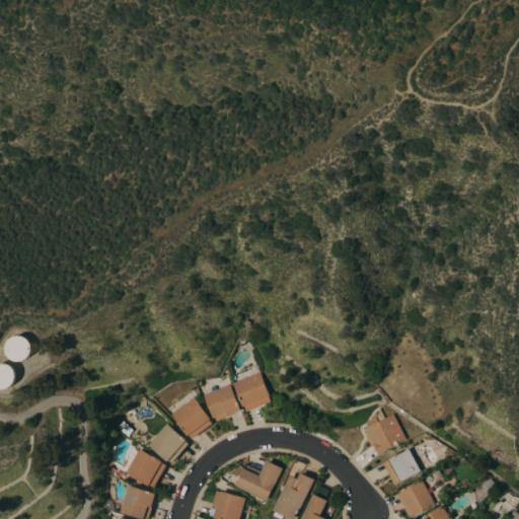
[(28,356),(27,357),(25,359),(23,360),(21,361),(19,361),(16,361),(14,361),(12,360),(10,359),(8,358),(7,356),(6,354),(5,352),(4,350),(4,348),(5,345),(5,343),(6,341),(8,340),(9,338),(11,337),(13,336),(16,336),(18,336),(20,336),(22,337),(24,338),(26,339),(28,341),(29,343),(29,345),(30,347),(30,349),(30,351),(29,354),(28,356)]
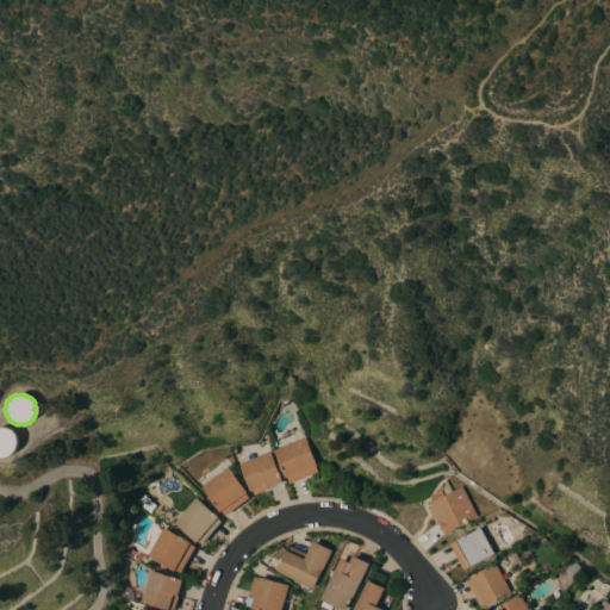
[(14,454),(12,455),(10,456),(7,458),(5,458),(2,458),(0,458),(0,428),(1,428),(4,428),(6,428),(8,428),(11,429),(13,431),(16,433),(17,435),(18,437),(19,440),(19,442),(19,444),(18,448),(17,450),(16,452),(14,454)]
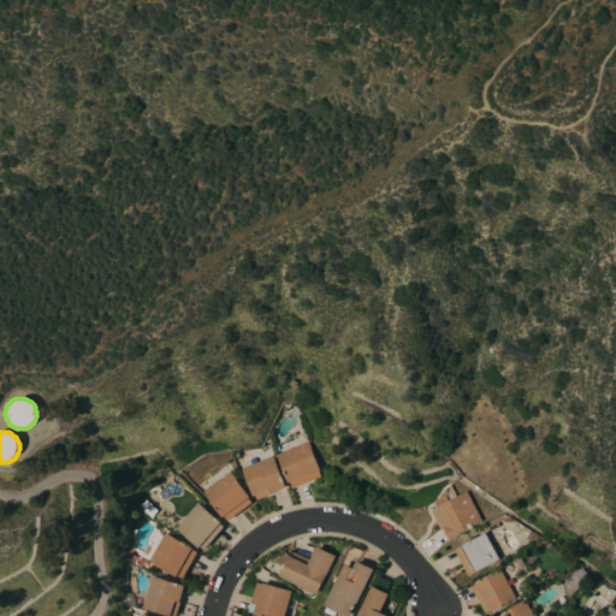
[(307,442),(319,471),(317,471),(319,477),(292,489),(290,483),(289,483),(277,455),(307,442)]
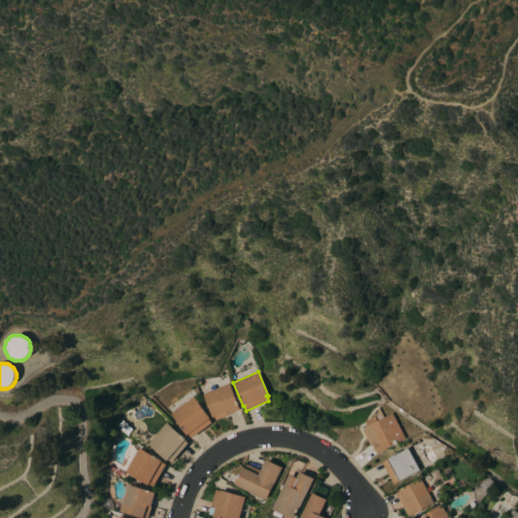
[(230,383),(241,411),(216,421),(214,417),(212,418),(203,395),(230,383)]
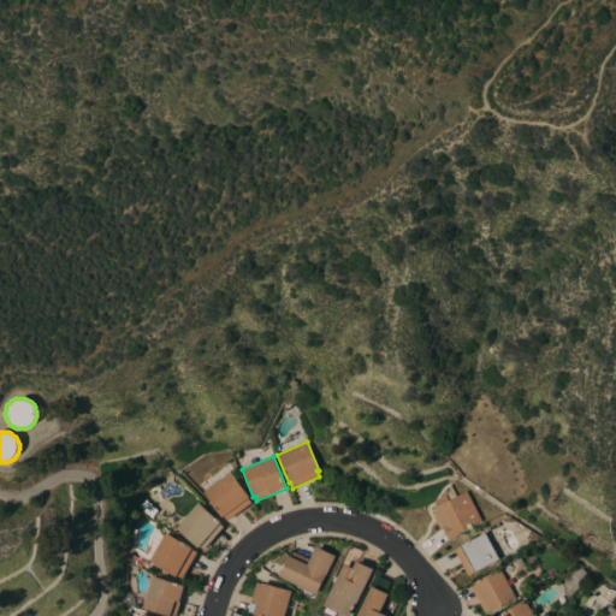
[(249,497),(248,499),(250,503),(227,521),(224,517),(223,517),(203,492),(230,472),(249,497)]
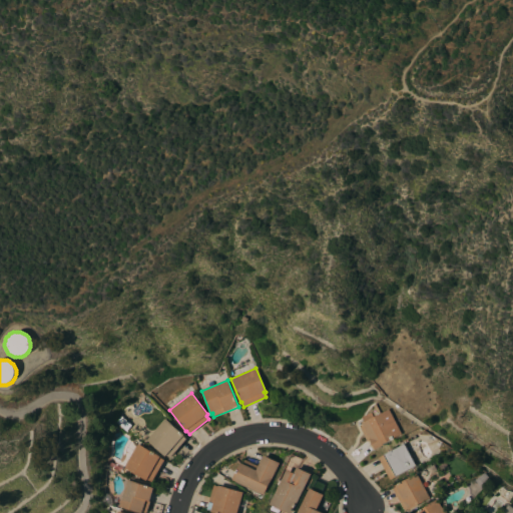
[(402,435),(382,445),(383,446),(375,450),(375,448),(372,450),(368,441),(367,441),(360,427),(364,425),(363,424),(364,423),(361,417),(370,412),(373,418),(389,410),(402,435)]
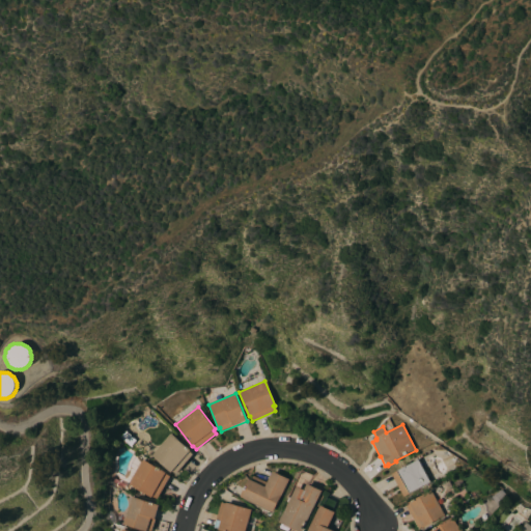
[(151,455),(170,434),(190,450),(189,451),(192,454),(175,474),(172,471),(171,473),(151,455)]
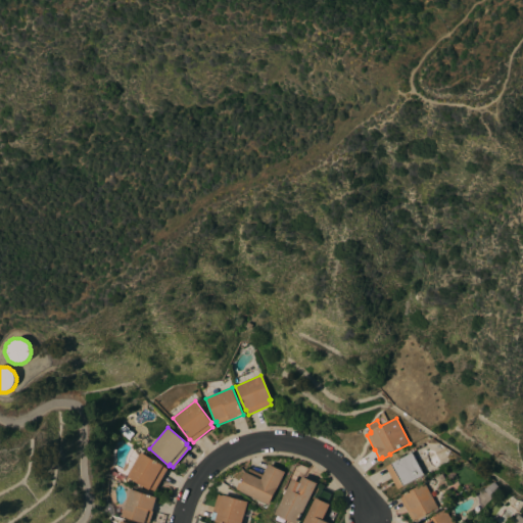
[(163,466),(162,467),(167,469),(154,491),(150,488),(149,490),(127,477),(140,453),(163,466)]
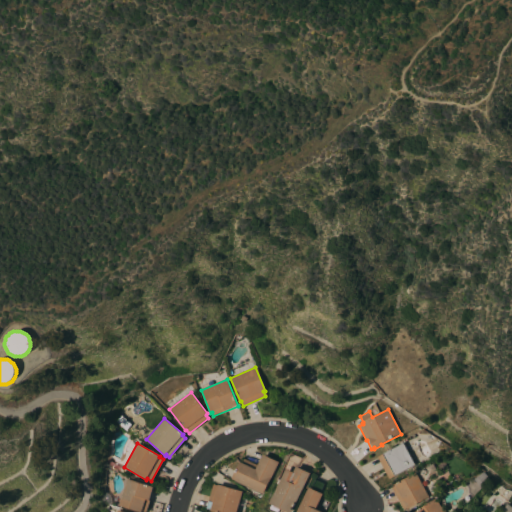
[(415,465),(389,479),(377,457),(404,443),(415,465)]
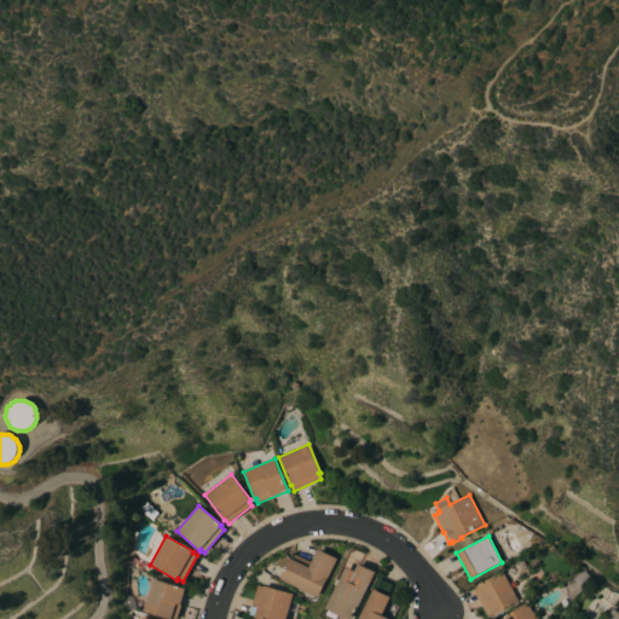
[(318,597),(281,579),(290,559),(308,567),(317,550),(337,559),(318,597)]
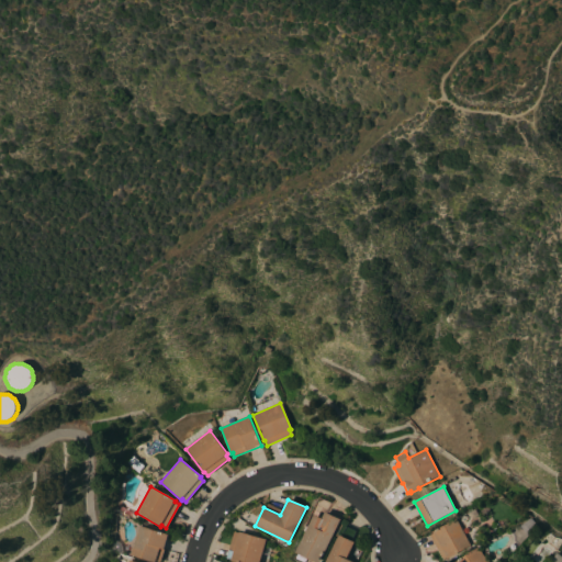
[(321,561),(316,561),(296,552),(315,515),(322,518),(325,512),(341,519),(321,561)]
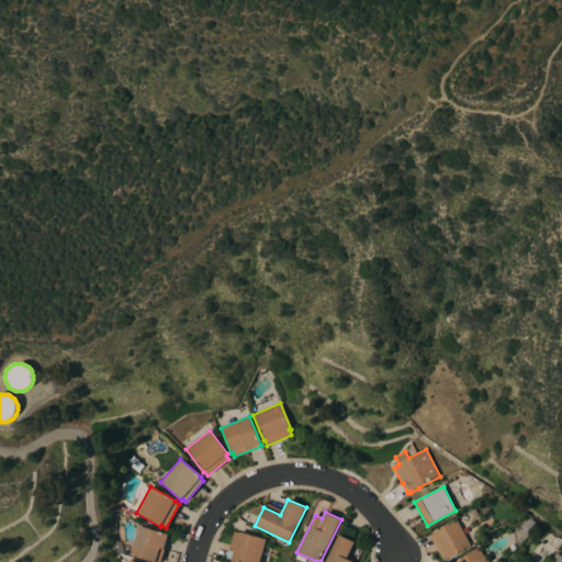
[(430,536),(434,534),(433,531),(457,519),(471,546),(448,559),(447,558),(442,560),(430,536)]
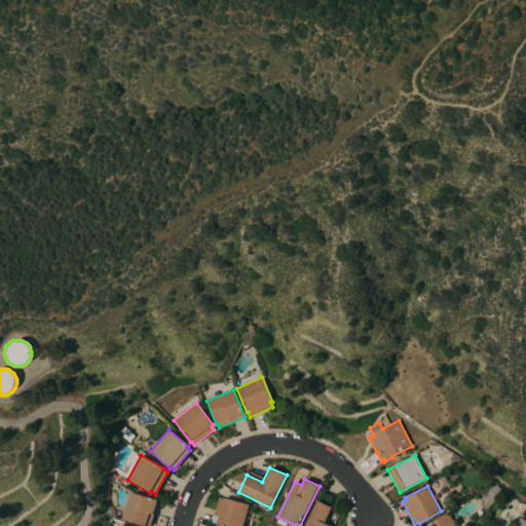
[(142,525),(121,519),(129,492),(157,500),(150,525),(146,525),(145,525),(142,525)]
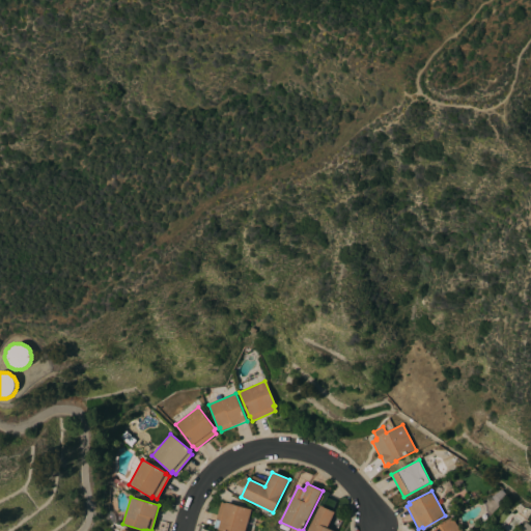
[(245,530),(222,530),(219,530),(219,528),(214,527),(221,502),(226,504),(226,503),(252,509),(245,530)]
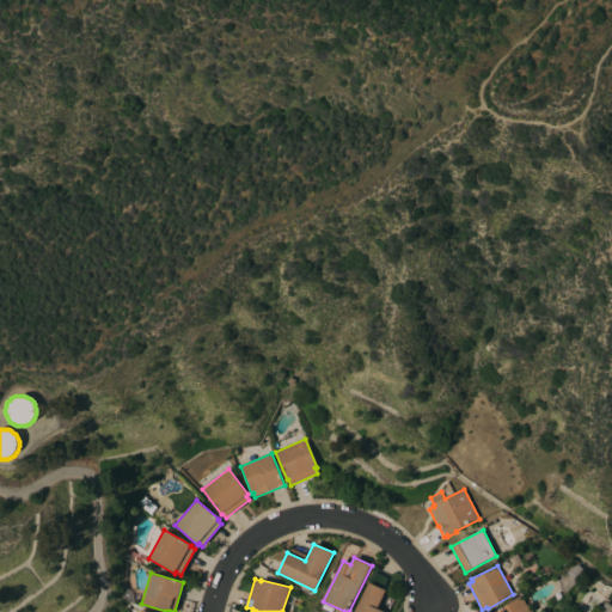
[(355,611),(369,582),(386,591),(378,609),(386,611),(355,611)]
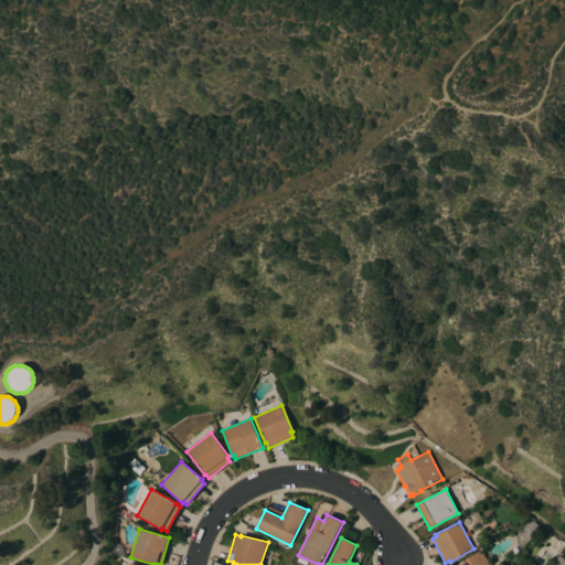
[(490,564),(458,564),(481,550),(490,564)]
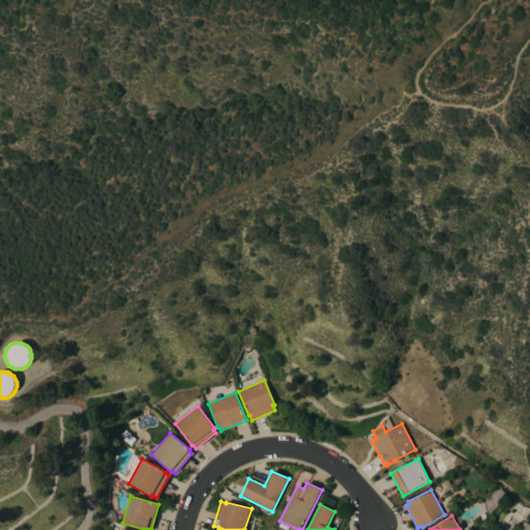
[(518,529),(525,521),(529,524),(529,529),(518,529)]
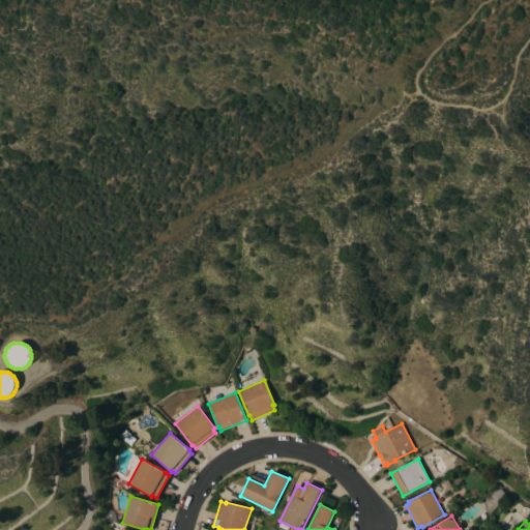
All buildings are outlined.
